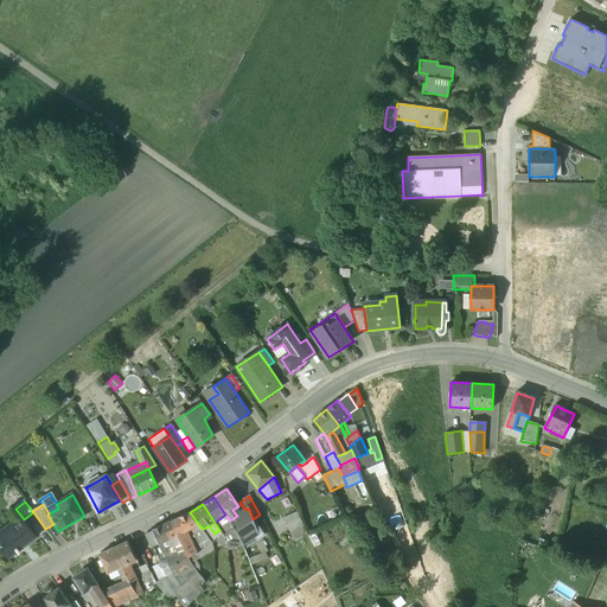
[(249,509),(246,510),(237,516),(230,521),(230,522),(235,529),(237,532),(241,542),(244,541),(248,542),(249,537),(251,536),(255,537),(256,532),(257,532),(253,519),(249,509)]
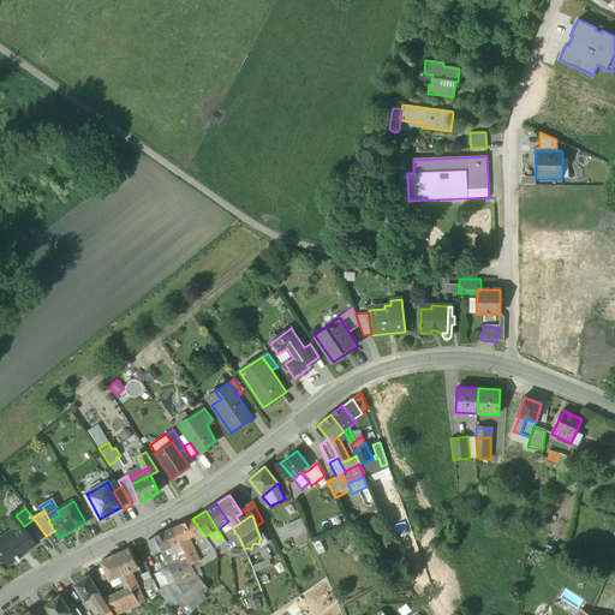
[(197,554),(189,538),(202,532),(192,519),(173,529),(186,556),(187,560),(197,555),(197,554)]
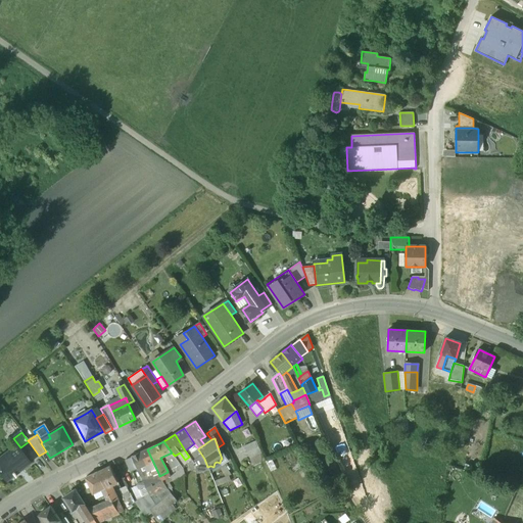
[(255,441),(244,446),(250,459),(262,454),(255,441)]
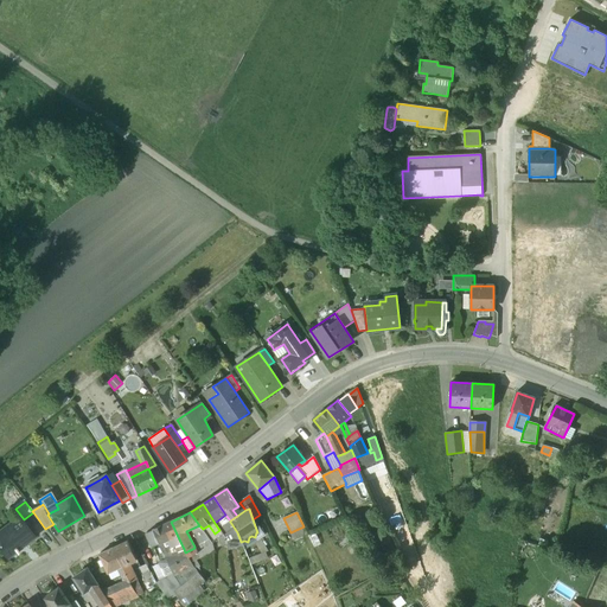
[(20,519),(0,534),(0,548),(7,558),(16,553),(17,554),(19,553),(18,550),(33,538),(20,519)]
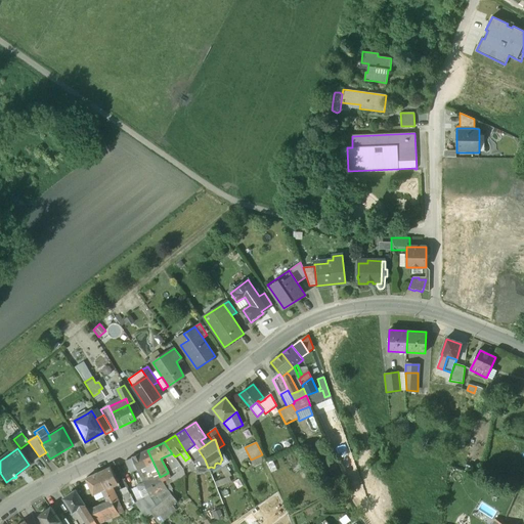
[(159,474),(147,450),(132,457),(137,469),(144,466),(148,474),(150,473),(153,477),(153,478),(159,474)]
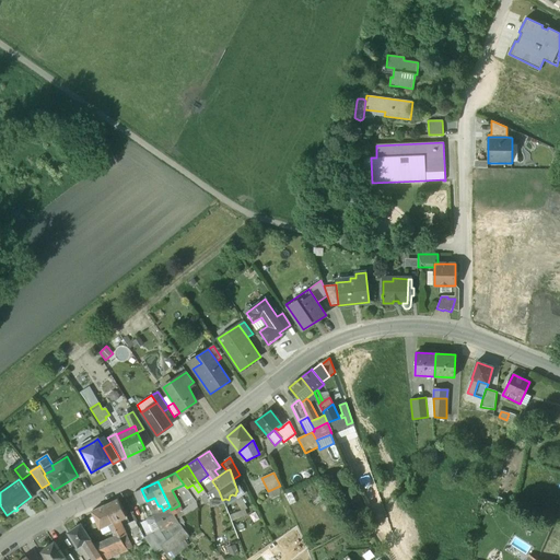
[(212,481),(202,488),(202,489),(206,493),(207,494),(217,488),(212,481)]
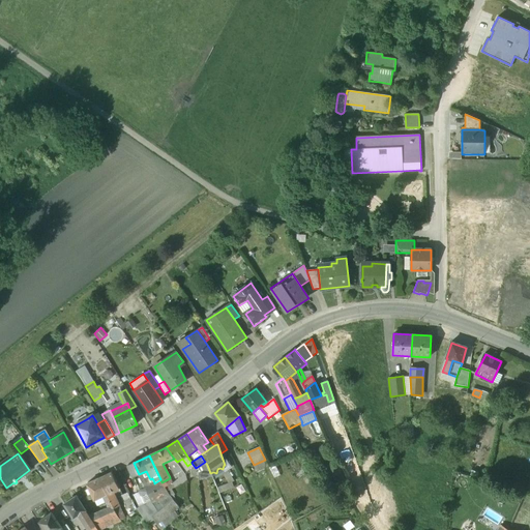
[(139,474),(134,463),(127,466),(133,477),(139,474)]
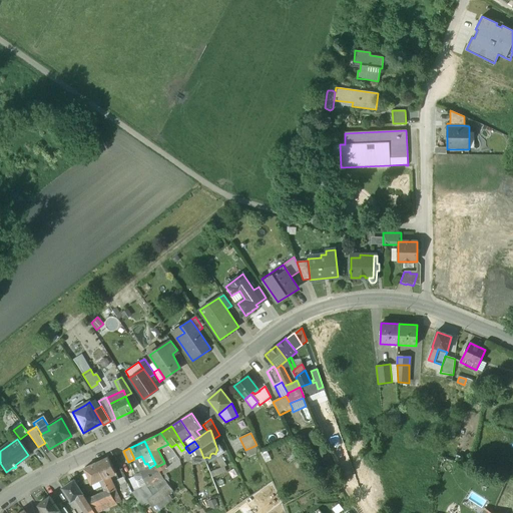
[(134,459),(139,472),(146,468),(149,467),(147,463),(145,464),(141,456),(134,459)]
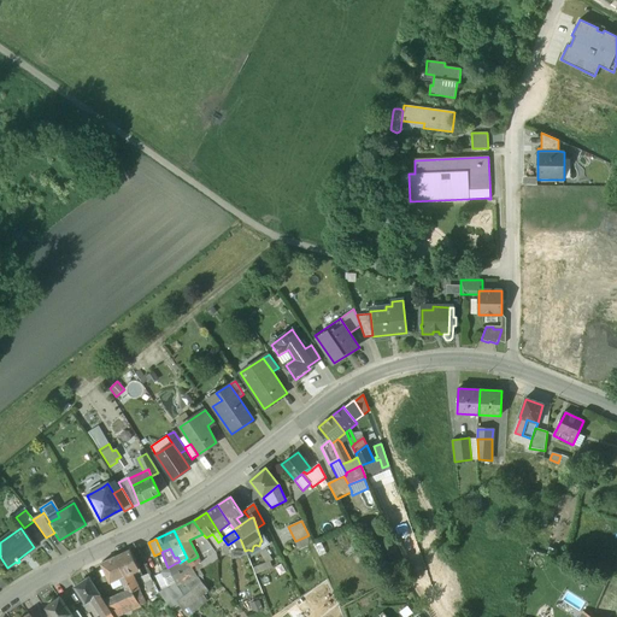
[(204,553),(198,556),(198,557),(188,562),(191,566),(207,559),(216,554),(212,548),(204,553)]
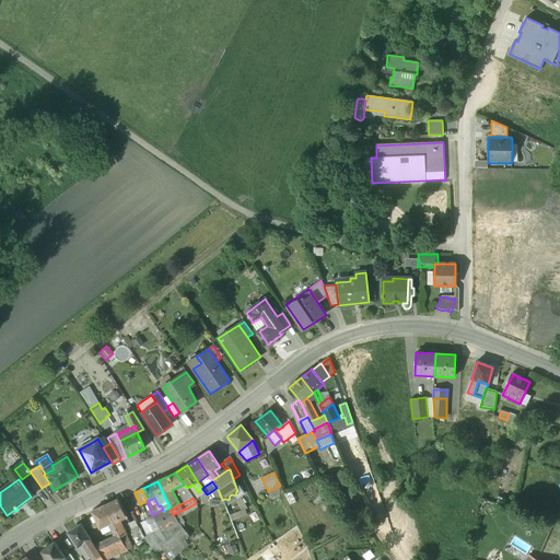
[(127,516),(118,499),(105,505),(113,523),(118,521),(127,516)]
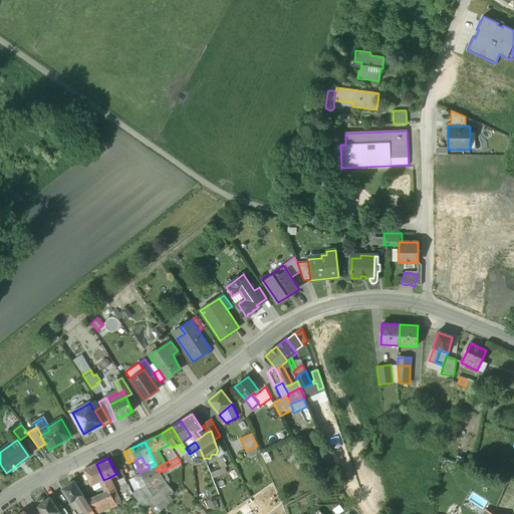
[(96,464),(84,470),(91,486),(100,482),(104,492),(108,491),(103,480),(96,464)]
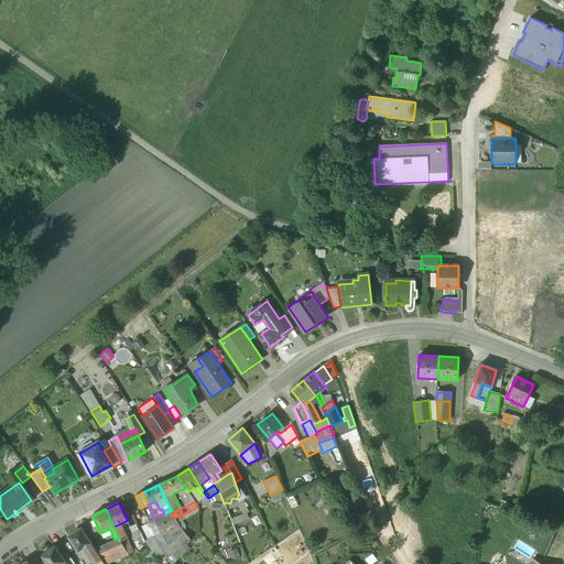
[(171,510),(164,514),(164,513),(161,514),(170,533),(180,528),(174,518),(172,513),(171,510)]
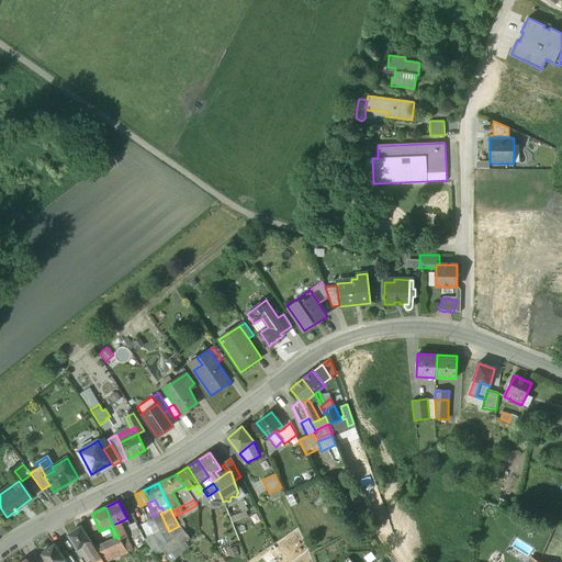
[(160,513),(153,517),(154,518),(160,531),(163,538),(170,535),(169,531),(160,513)]
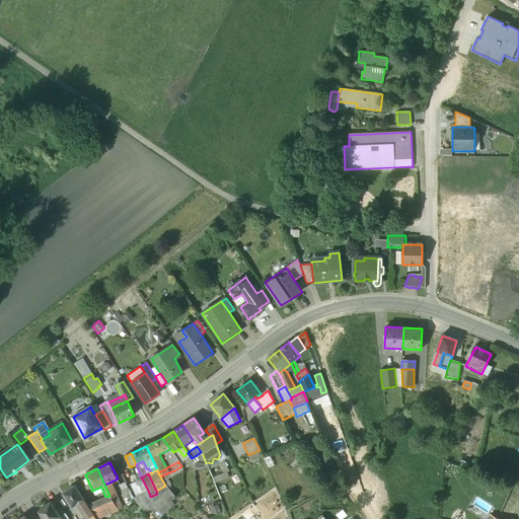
[(148,491),(142,478),(136,482),(142,494),(148,491)]
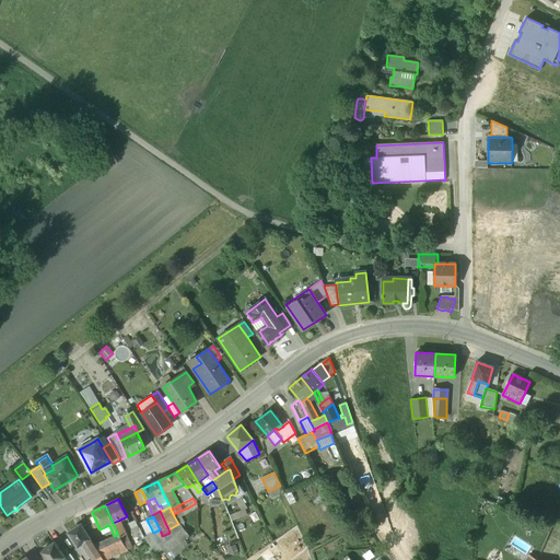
[(120,523),(119,523),(118,521),(113,523),(118,535),(119,538),(126,536),(120,523)]
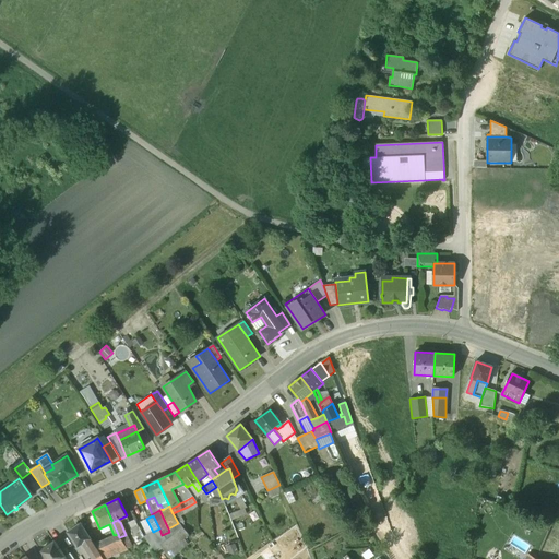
[(134,520),(129,523),(135,534),(141,532),(134,520)]
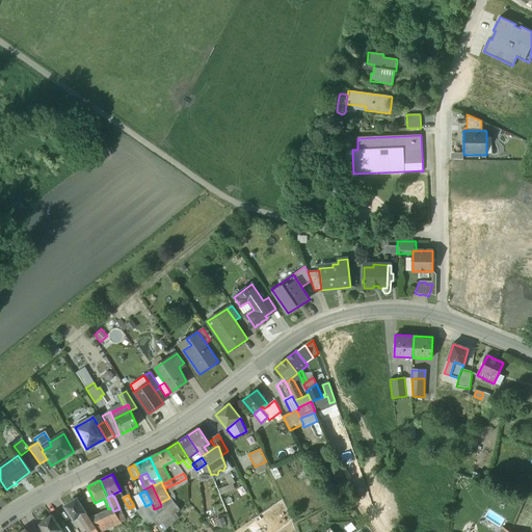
[(145,506),(137,511),(148,525),(153,521),(158,528),(174,515),(180,509),(170,498),(169,498),(160,503),(161,506),(154,509),(152,503),(145,506)]
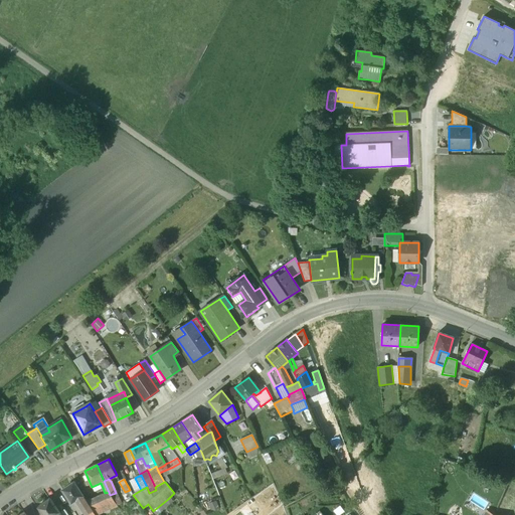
[(86,501),(74,483),(62,491),(70,504),(75,501),(77,503),(79,502),(80,504),(86,501)]
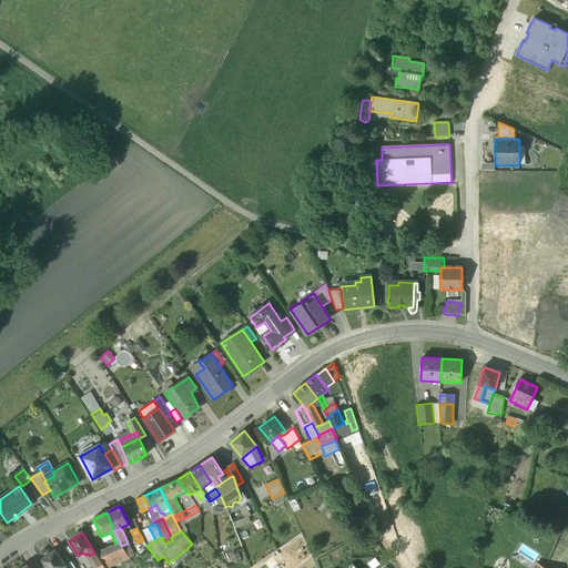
[(115,544),(95,554),(99,559),(107,555),(114,566),(129,559),(124,554),(121,546),(120,543),(115,544)]
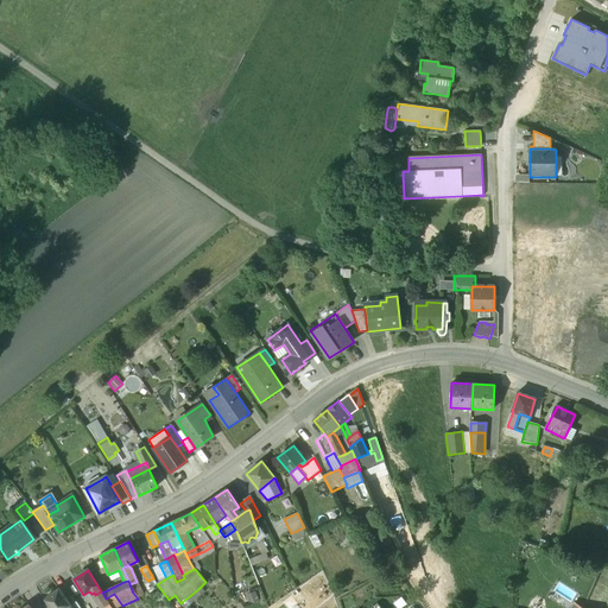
[(137,582),(130,584),(133,593),(138,599),(143,596),(137,582)]
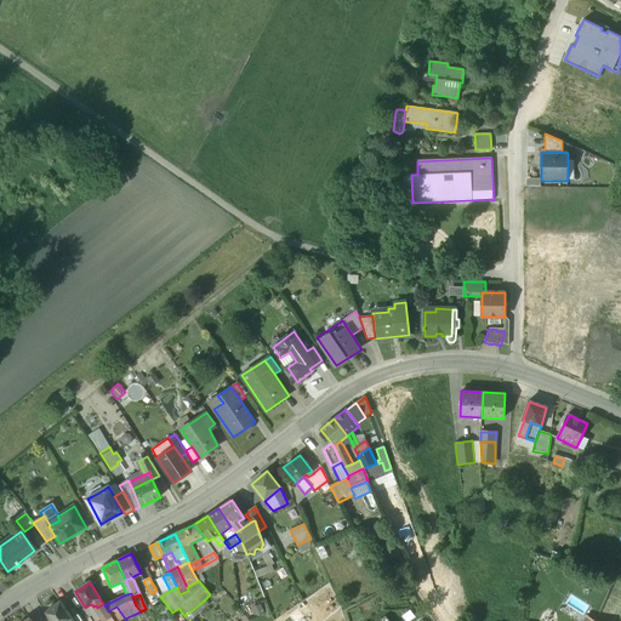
[(72,620),(70,619),(72,617),(61,602),(44,613),(49,619),(45,620),(72,620)]
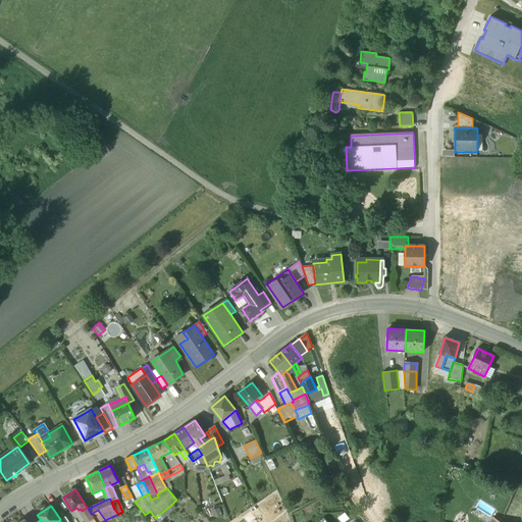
[(170,506),(155,518),(158,521),(167,514),(168,514),(173,510),(170,506)]
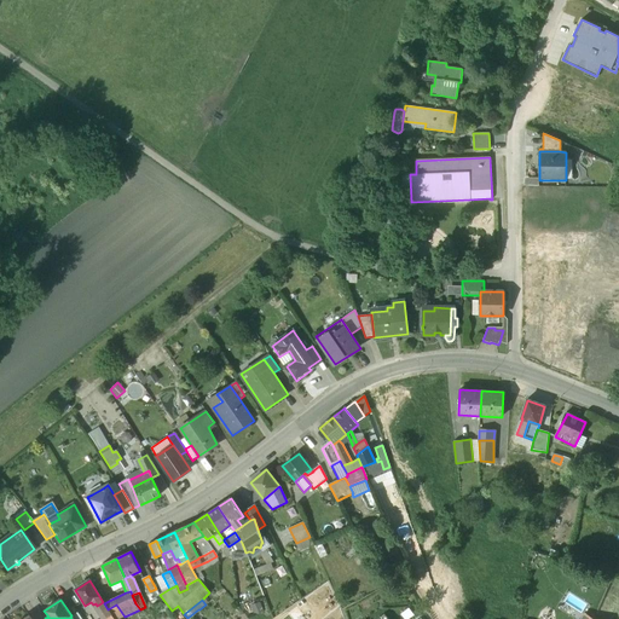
[(104,603),(103,602),(97,606),(104,618),(105,618),(111,615),(104,603)]
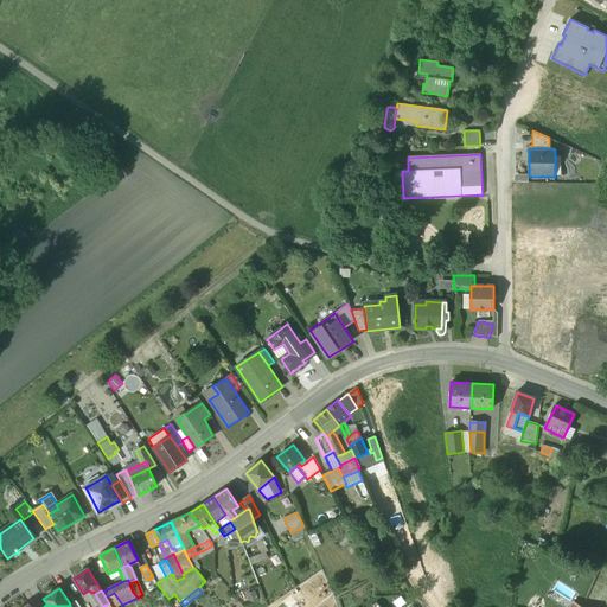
[(114,593),(106,598),(109,604),(112,606),(116,606),(122,605),(114,593)]
